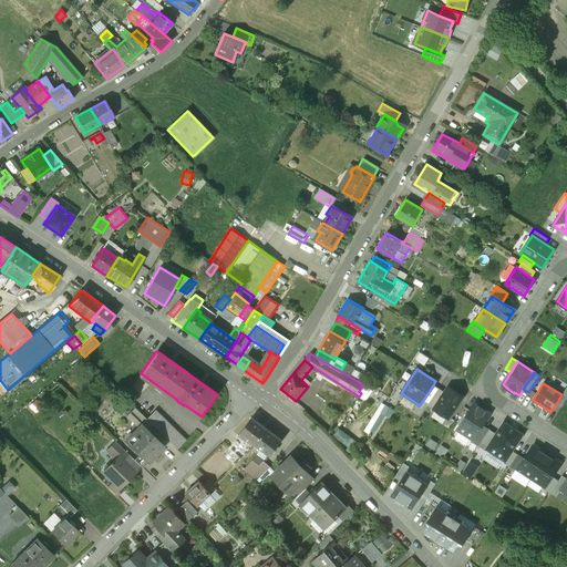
[(422,402),(428,405),(439,389),(433,385),(422,402)]
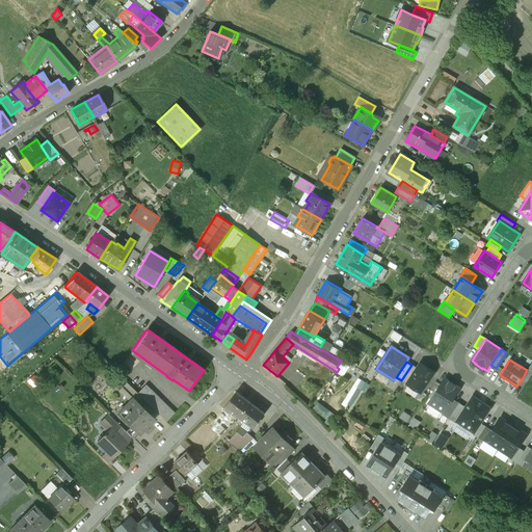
[(434,372),(420,363),(417,368),(406,383),(421,393),(434,372)]
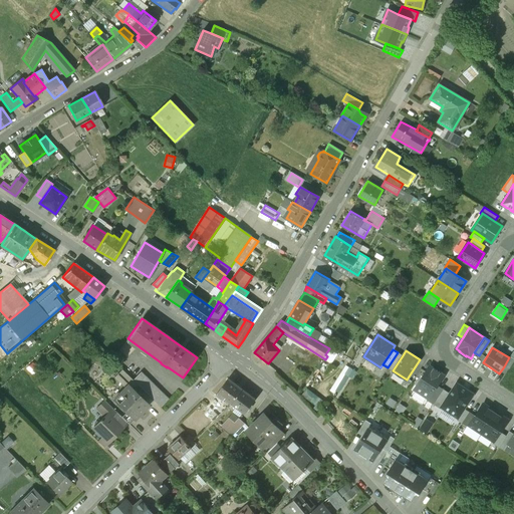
[(513,351),(509,357),(504,366),(509,369),(513,361),(513,351)]
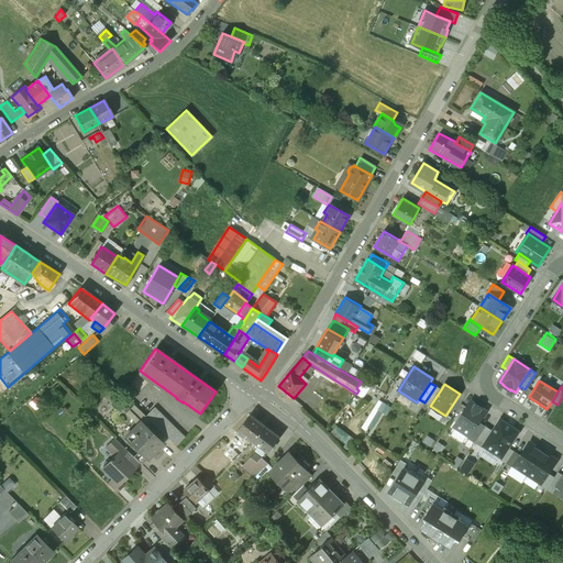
[(424,403),(430,406),(441,389),(435,386),(424,403)]
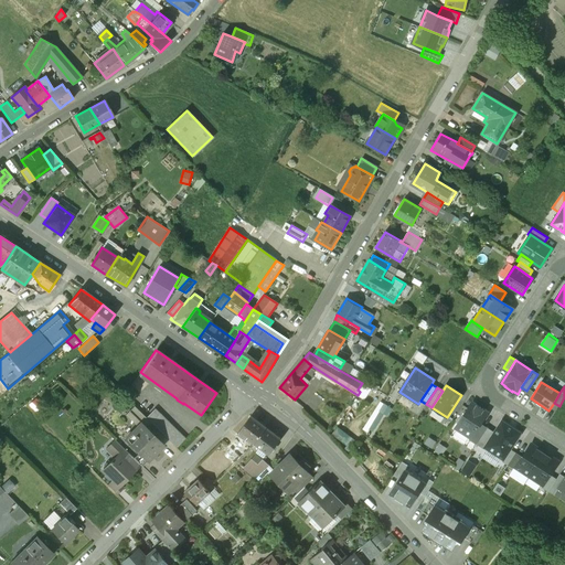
[(373,433),(386,404),(377,400),(365,428),(373,433)]
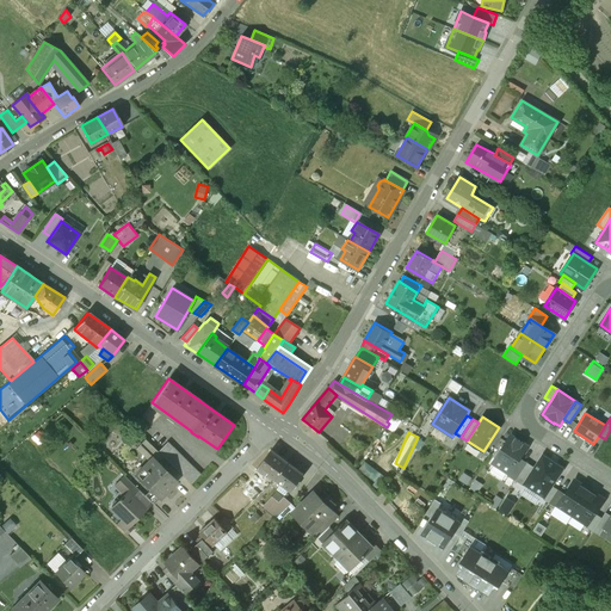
[(520,458),(528,446),(511,434),(492,463),(508,474),(510,474),(520,458)]
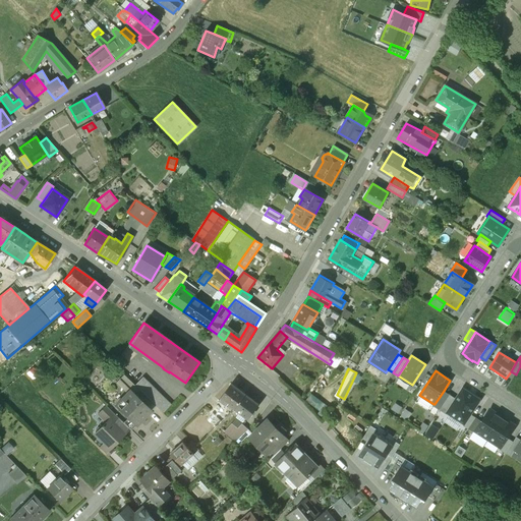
[(138,390),(123,374),(117,380),(128,391),(130,390),(134,394),(138,390)]
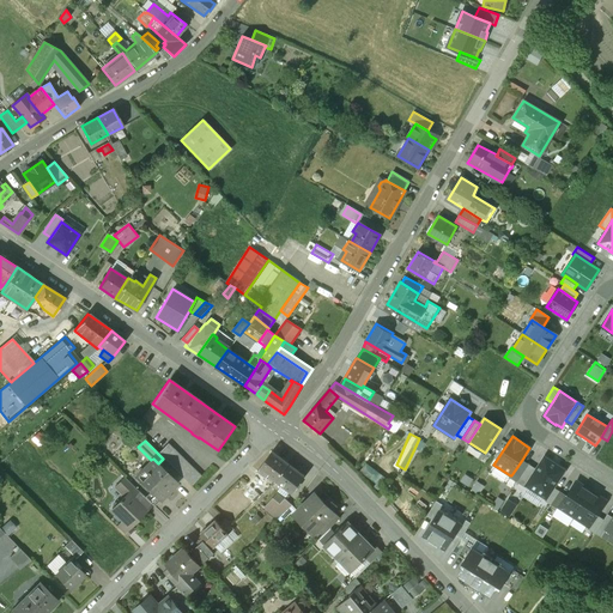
[(201,477),(169,443),(158,453),(192,486),(201,477)]
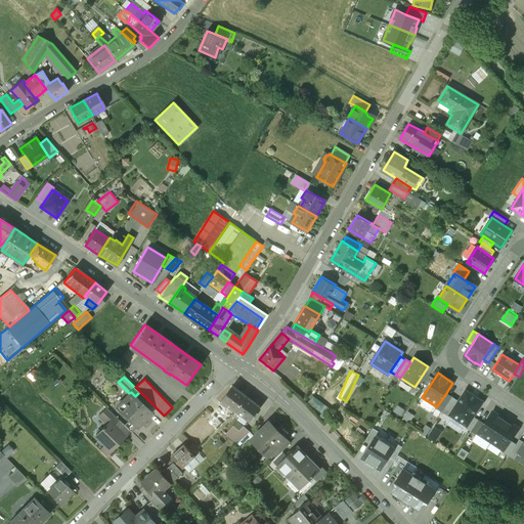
[(233,386),(220,403),(229,410),(231,408),(235,411),(247,396),(233,386)]
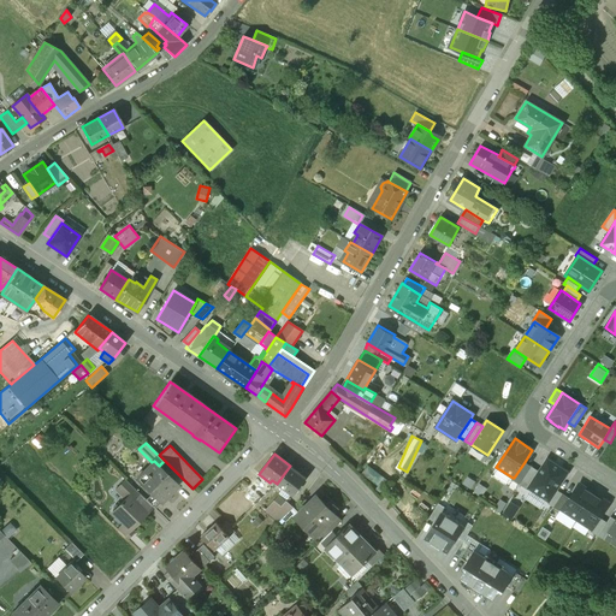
[(529,489),(549,502),(556,491),(567,473),(548,460),(539,472),(528,487),(529,489)]
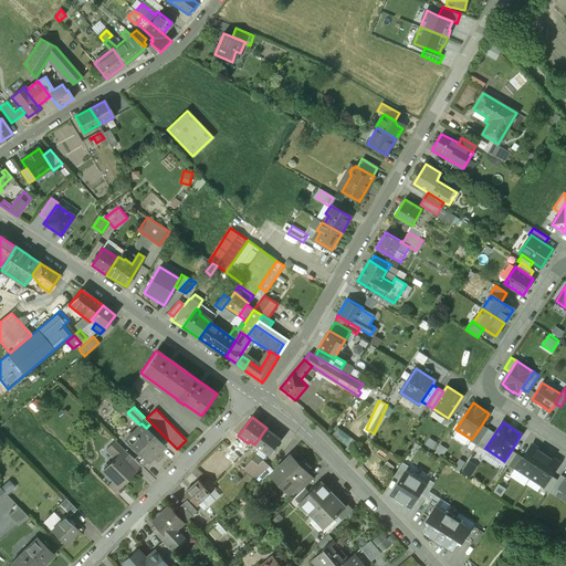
[(146,428),(142,423),(139,425),(125,440),(138,454),(146,462),(164,446),(146,428)]
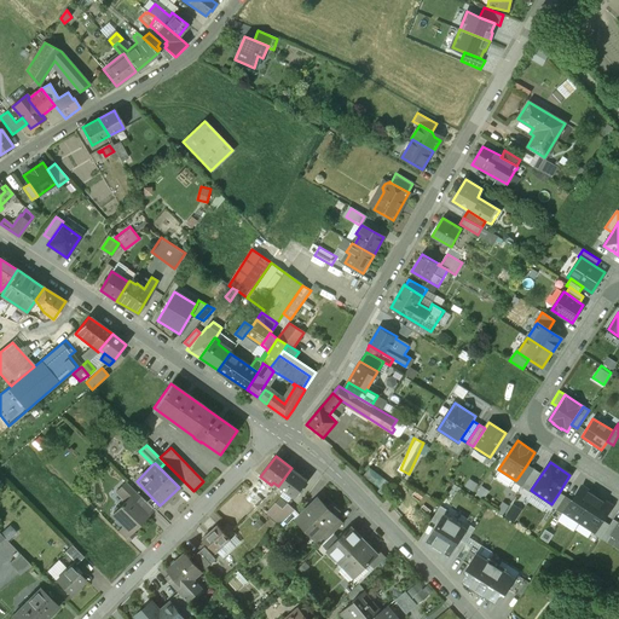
[(533,469),(527,464),(516,480),(515,480),(514,482),(522,487),(533,469)]
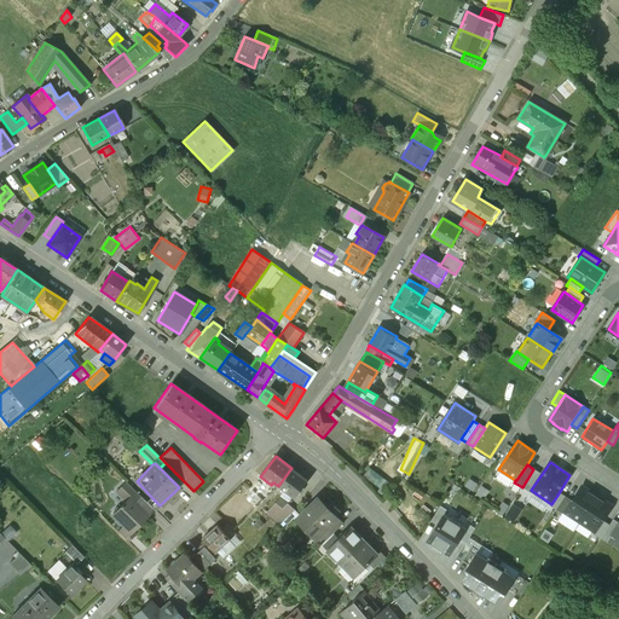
[(370,467),(365,474),(379,486),(385,479),(370,467)]
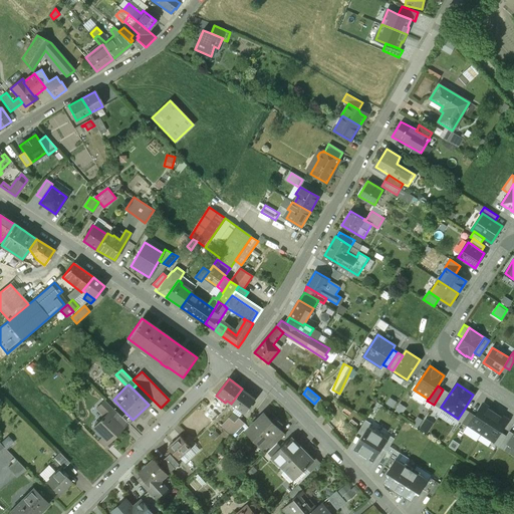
[(242,389),(231,404),(245,414),(256,400),(242,389)]
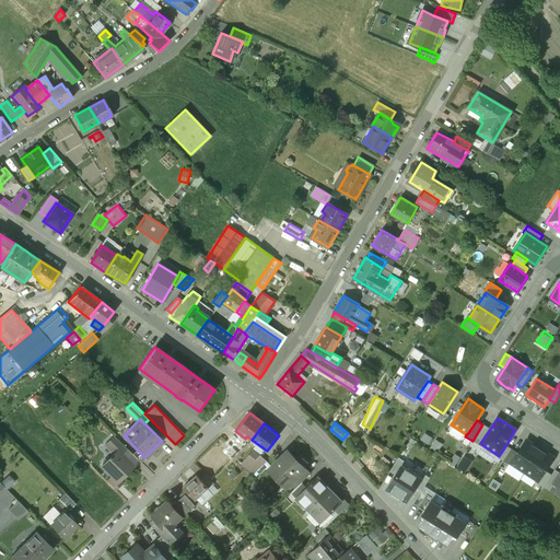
[(480,443),(490,429),(482,424),(473,441),(480,445),(481,444),(480,443)]
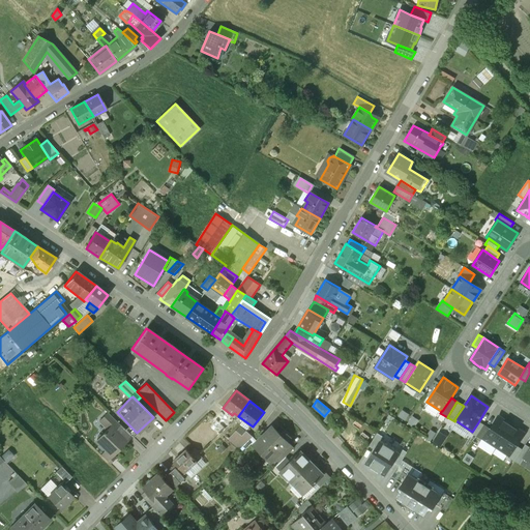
[(120,424),(107,412),(98,420),(108,430),(111,427),(114,431),(120,424)]
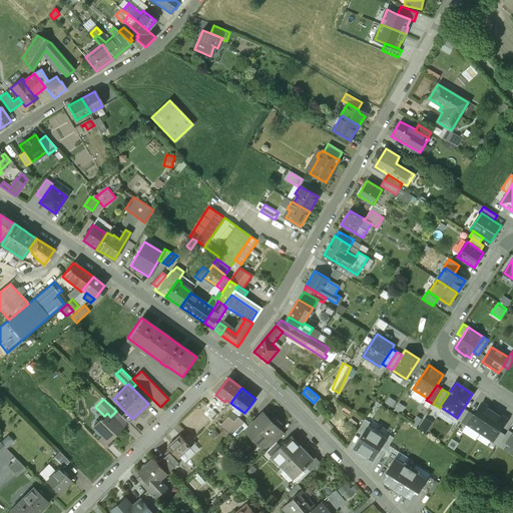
[(222,411),(214,402),(209,407),(217,416),(222,411)]
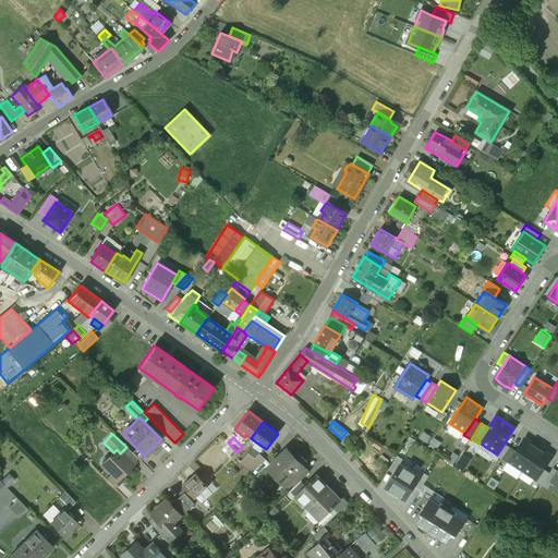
[(509,462),(522,471),(537,448),(524,439),(516,452),(509,462)]
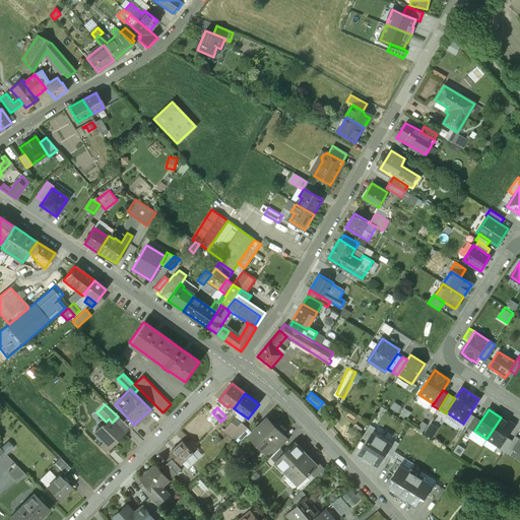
[(220,421),(213,413),(206,419),(214,428),(220,421)]
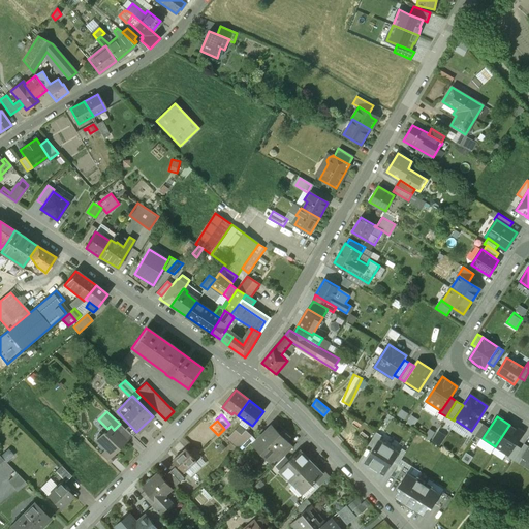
[(475,435),(483,425),(477,422),(471,431),(470,432),(475,435)]
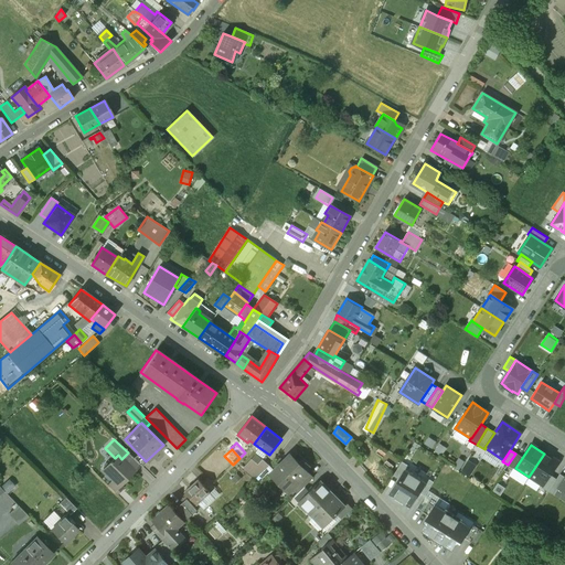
[(146,461),(138,454),(134,458),(141,466),(146,461)]
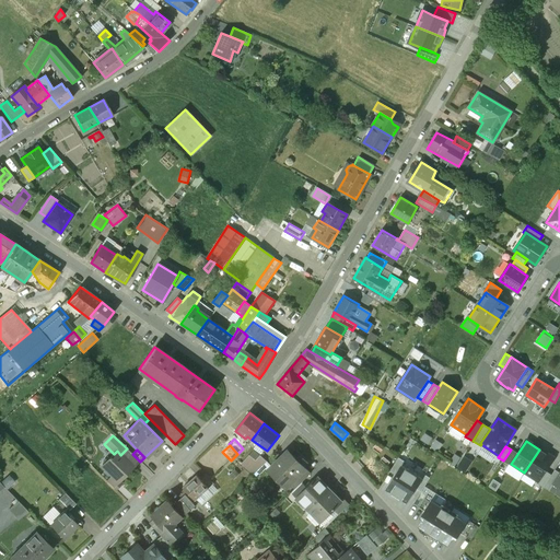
[(510,465),(511,464),(517,454),(511,450),(503,461),(510,465)]
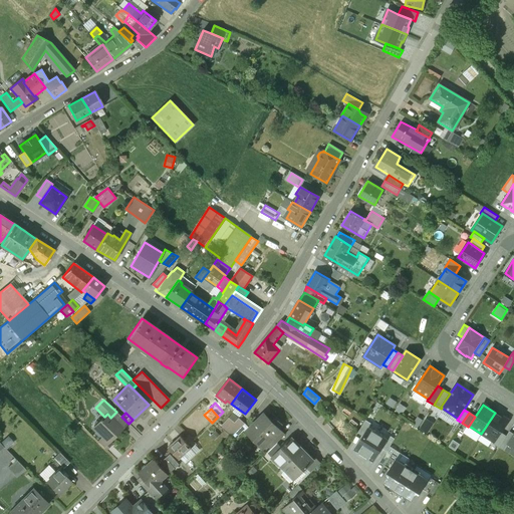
[(499,433),(508,420),(495,413),(481,434),(494,442),(499,433)]
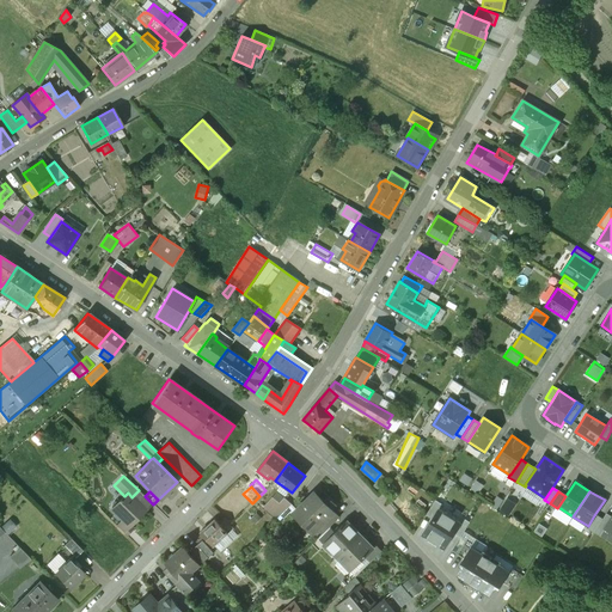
[(132,497),(128,493),(124,496),(121,499),(120,500),(118,502),(115,501),(112,505),(111,509),(122,520),(129,526),(129,525),(145,509),(132,497)]
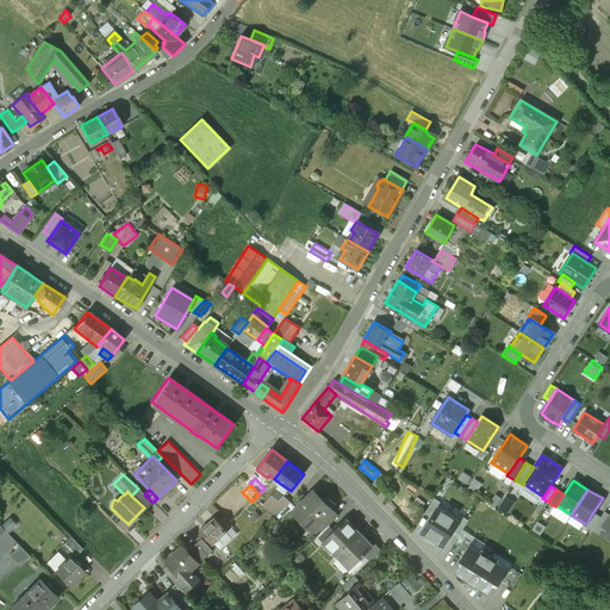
[(315,492),(293,512),(303,522),(306,517),(322,533),(329,526),(337,517),(329,509),(334,504),(323,495),(319,498),(315,492)]
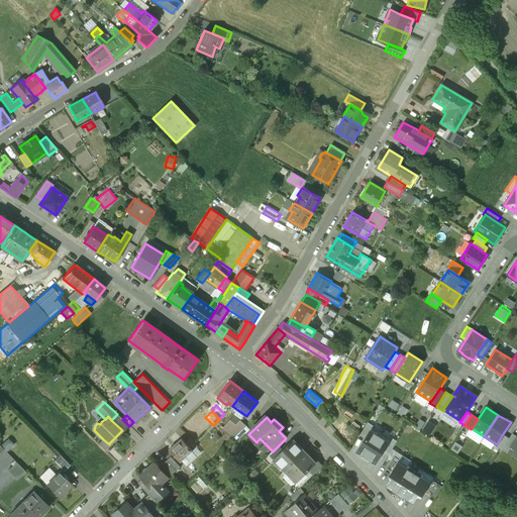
[(429,434),(437,425),(430,419),(422,428),(429,434)]
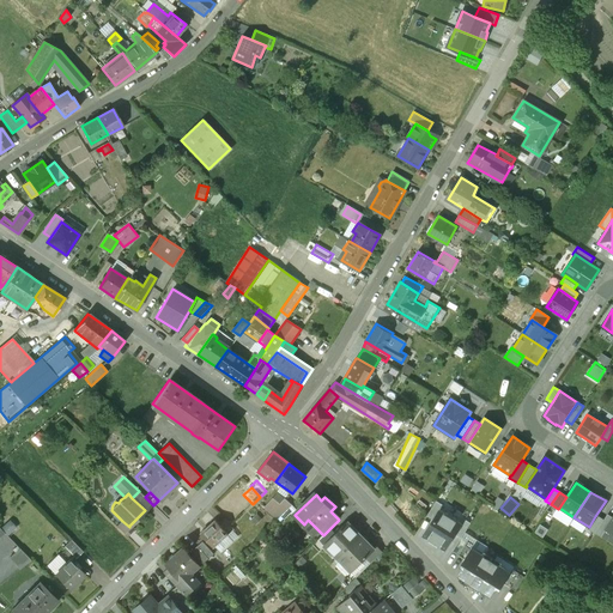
[(285,499),(279,505),(273,498),(265,507),(278,520),(292,505),(285,499)]
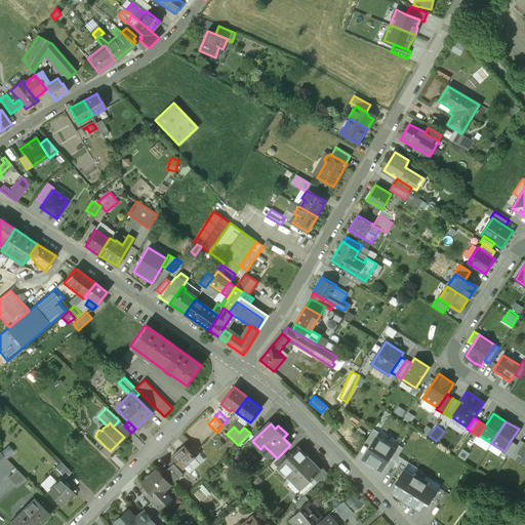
[(365,442),(371,445),(376,438),(379,433),(373,429),(365,442)]
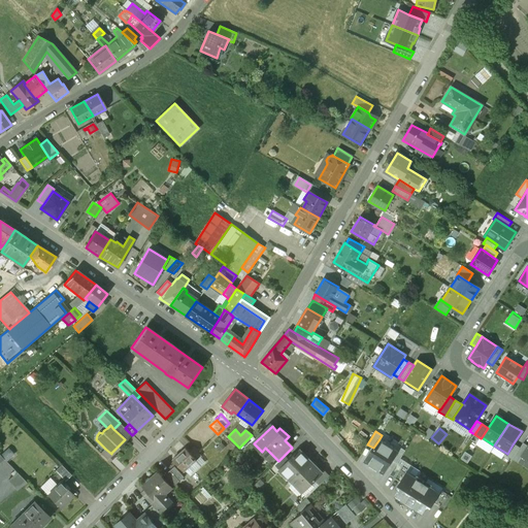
[(396,452),(396,451),(392,449),(392,447),(385,441),(382,442),(378,440),(373,448),(365,461),(369,463),(369,466),(376,470),(380,470),(384,472),(391,460),(396,452)]
